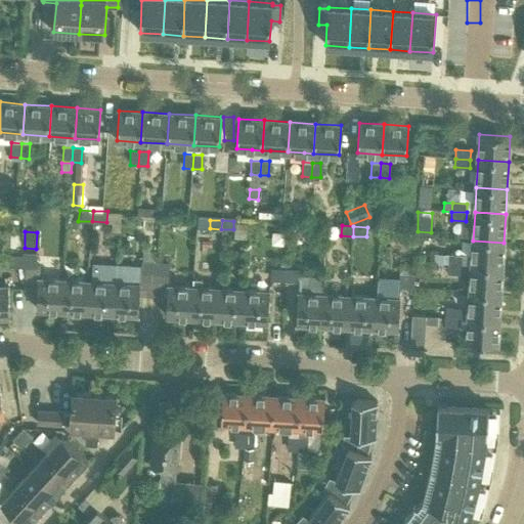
[(473,241),(472,265),(501,267),(504,243),(473,241)]
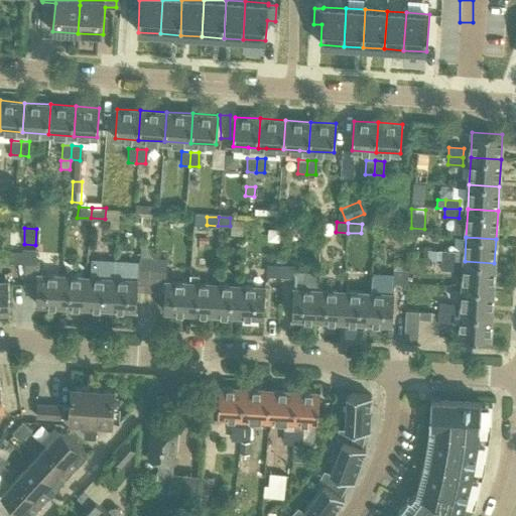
[(140,246),(140,257),(153,257),(154,247),(140,246)]
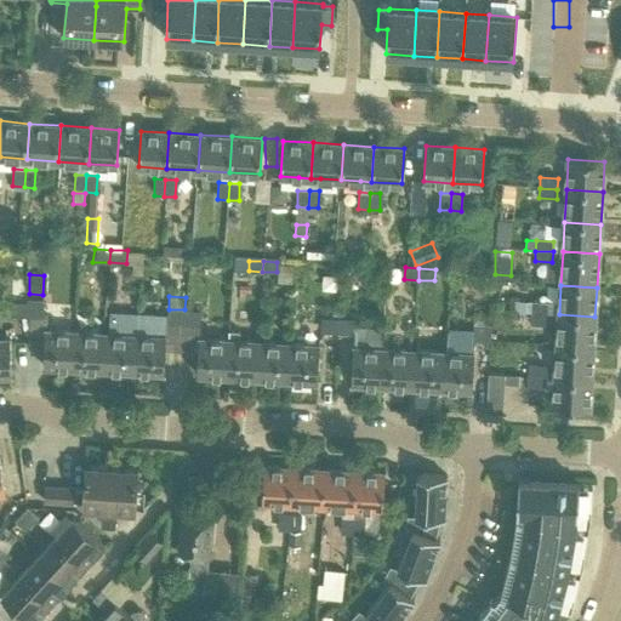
[(11,317),(28,317),(28,302),(11,302),(11,317)]
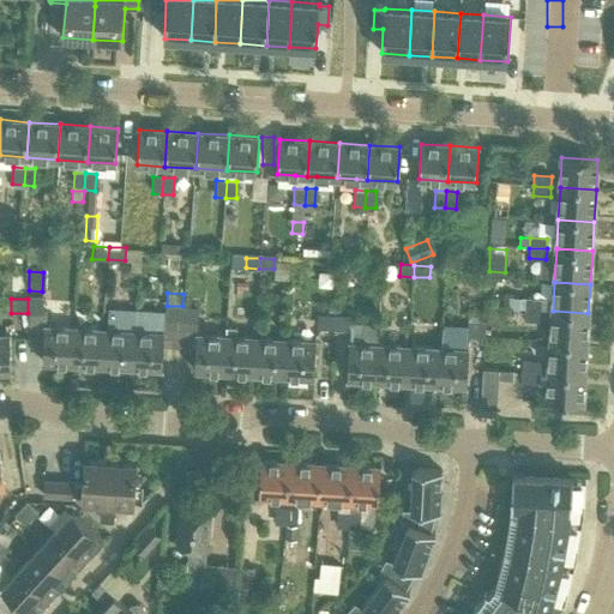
[(28,299),(28,313),(29,313),(43,312),(43,311),(43,299),(28,299)]
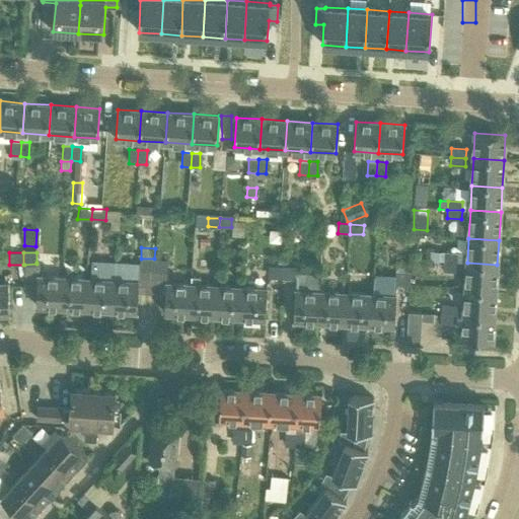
[(430,261),(443,262),(444,253),(430,252),(430,261)]
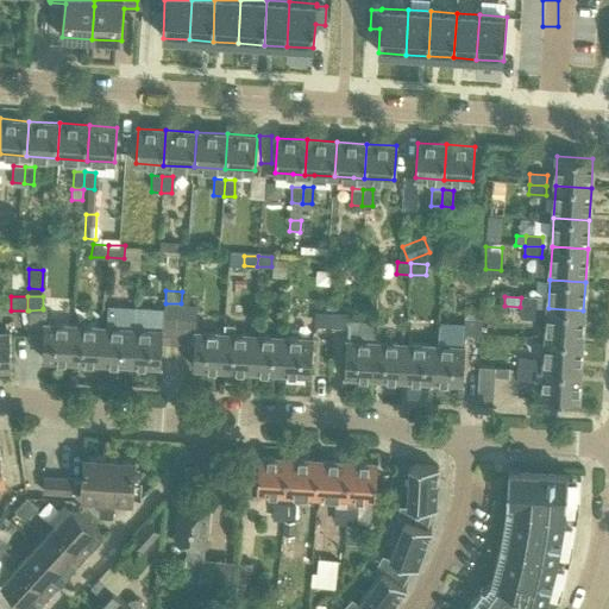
[(521,308),(539,308),(539,299),(522,297),(521,308)]
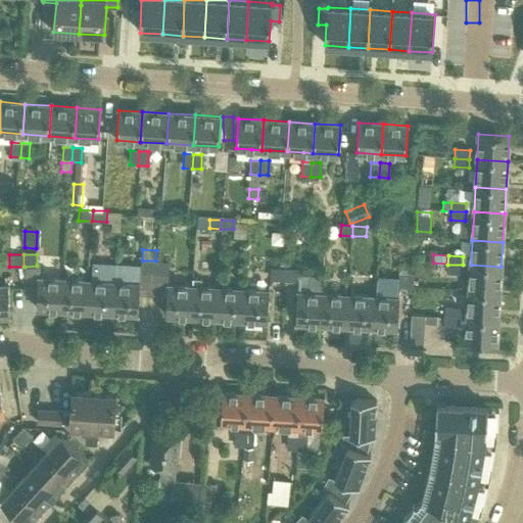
[(141,265),(141,273),(155,273),(155,260),(142,260),(141,265)]
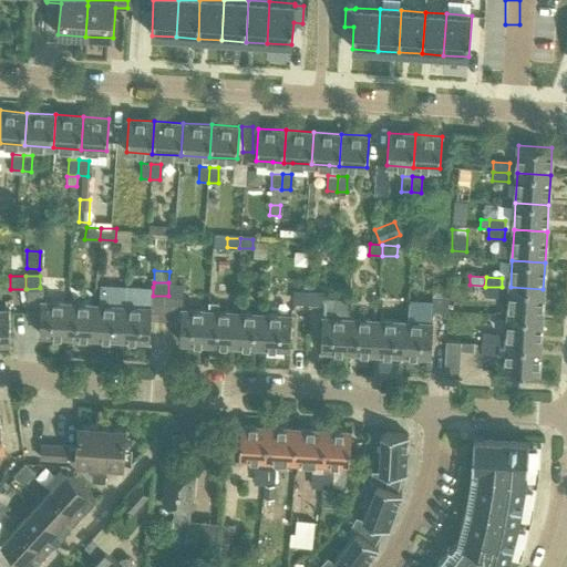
[(168,282),(168,296),(183,297),(183,284),(168,282)]
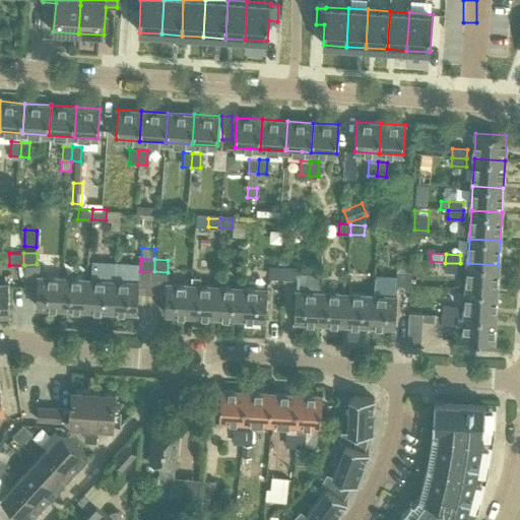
[(460,263),(445,263),(445,271),(459,272),(460,263)]
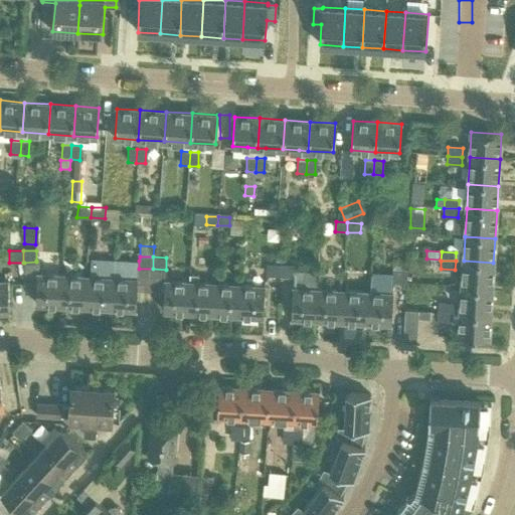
[(464,261),(462,285),(492,287),(493,263),(464,261)]
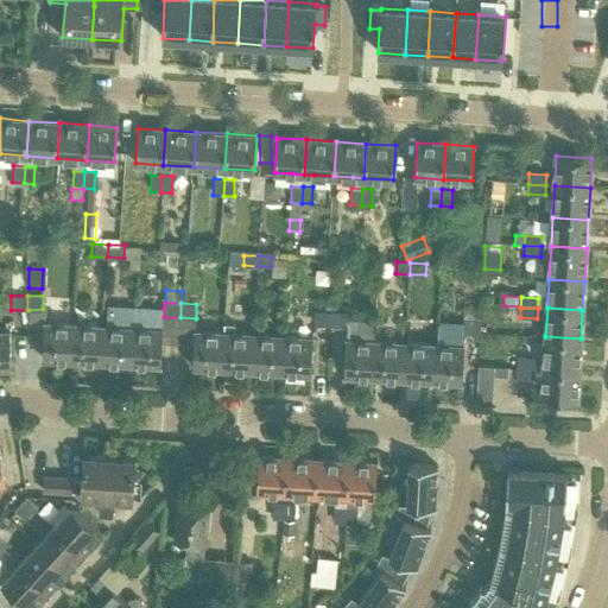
[(463,318),(480,320),(481,311),(464,310),(463,318)]
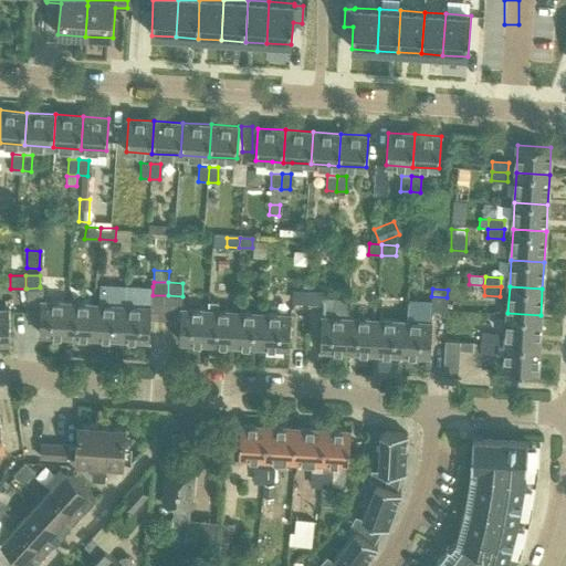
[(292,303),(307,303),(308,290),(293,290),(292,303)]
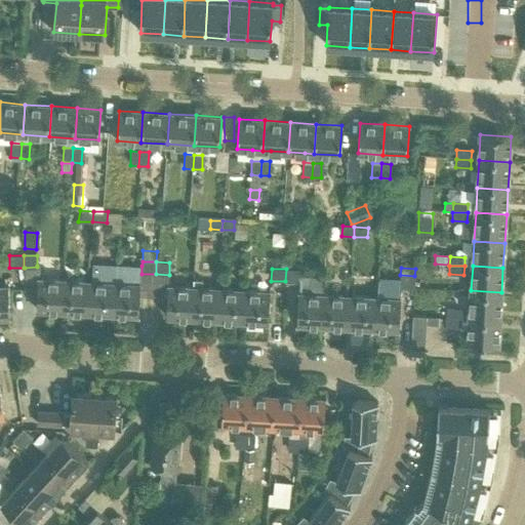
[(286,269),(285,281),(299,282),(299,277),(299,270),(286,269)]
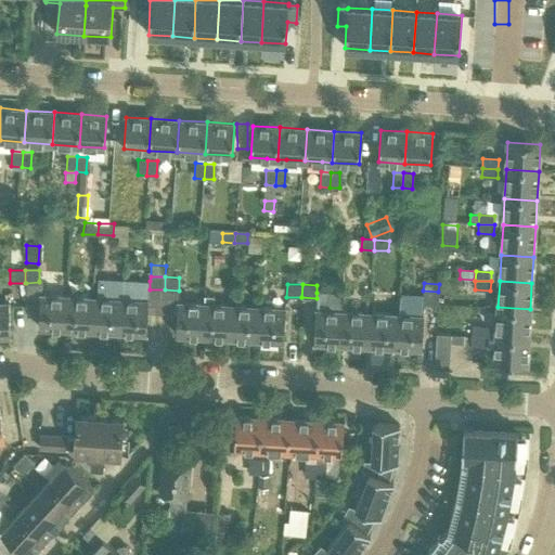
[(438,292),(423,291),(422,291),(421,304),(438,304),(439,292),(438,292)]
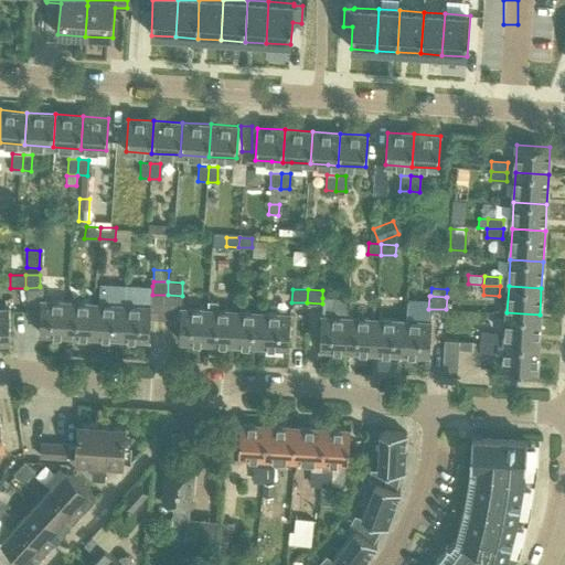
[(234,343),(236,311),(219,310),(220,300),(210,299),(209,309),(206,341),(234,343)]
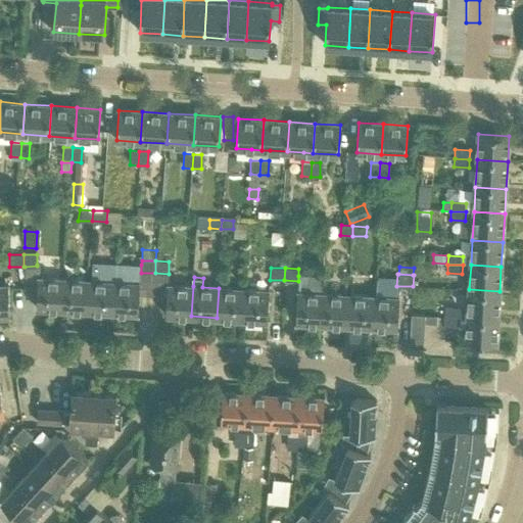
[(37,307),(62,308),(64,279),(39,278),(37,307)]
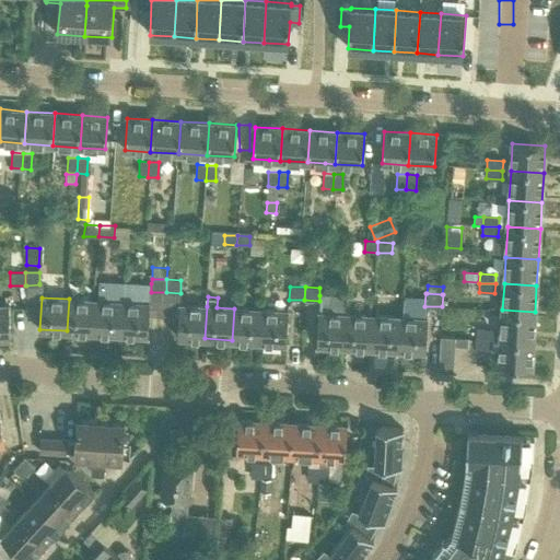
[(69,299),(67,330),(94,333),(96,301),(69,299)]
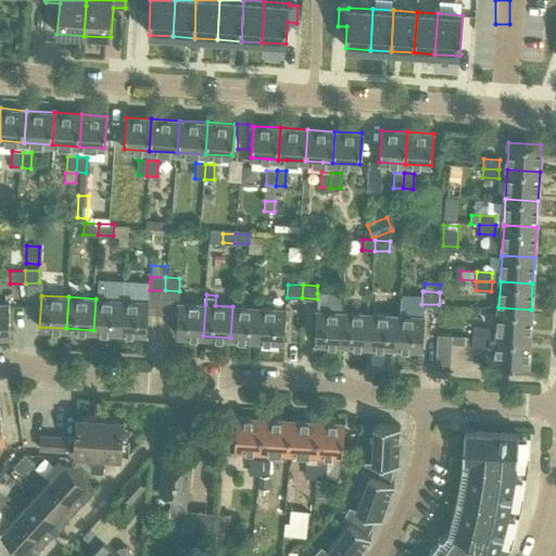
[(93,330),(121,332),(123,300),(98,299),(96,299),(93,330)]
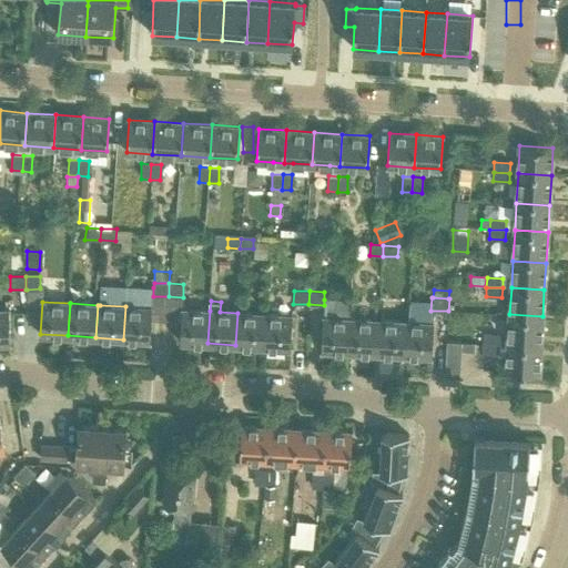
[(125,306),(123,340),(151,341),(152,308),(125,306)]
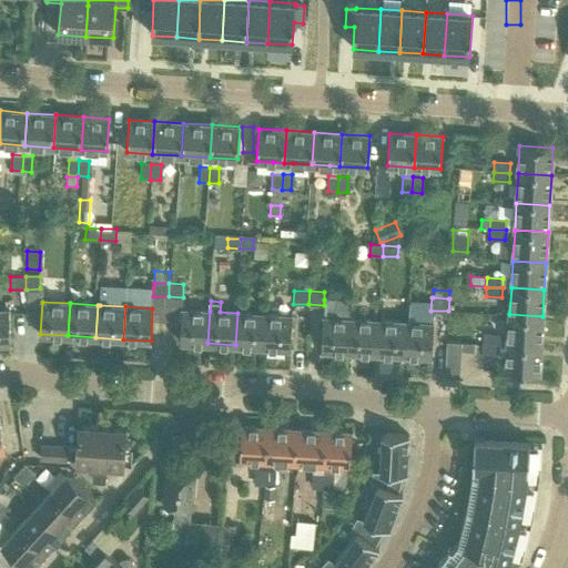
[(10,310),(0,310),(0,343),(11,343),(10,310)]
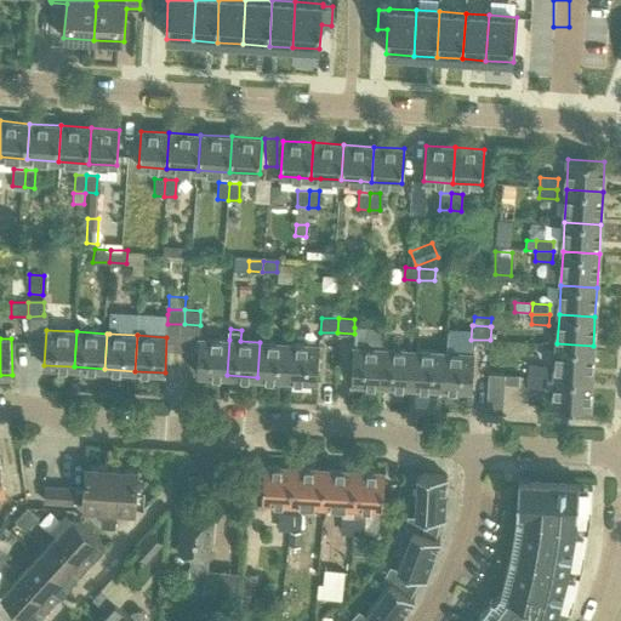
[(197,374),(227,375),(229,340),(199,339),(197,374)]
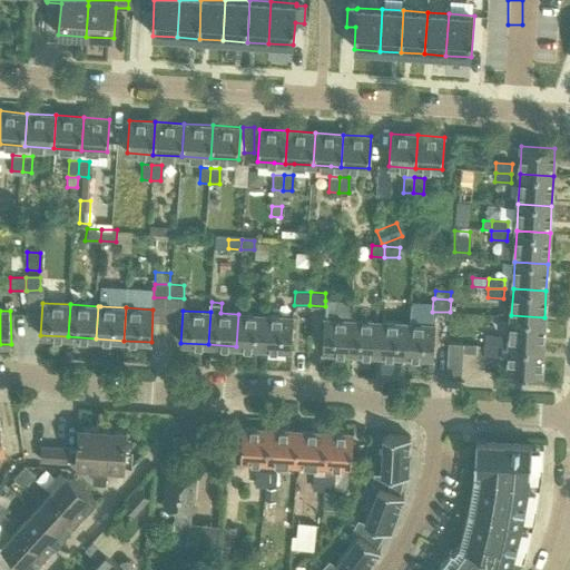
[(266,315),(238,314),(236,346),(264,347),(266,315)]
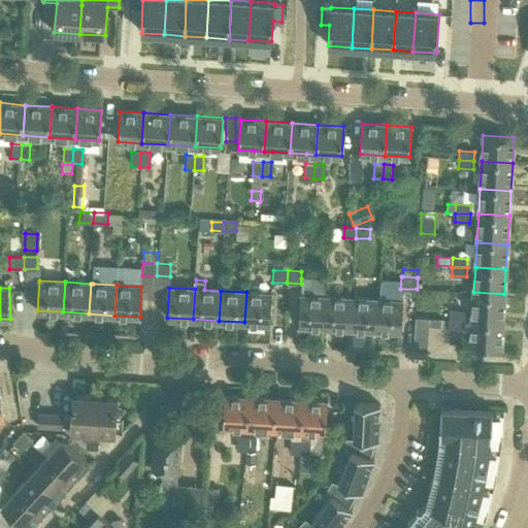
[(246,292),(244,322),(270,324),(272,293),(246,292)]
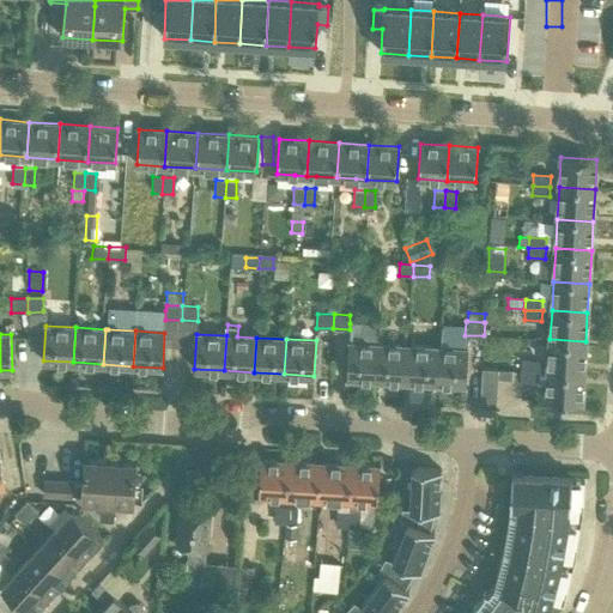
[(548,371),(583,374),(586,341),(550,339),(548,371)]
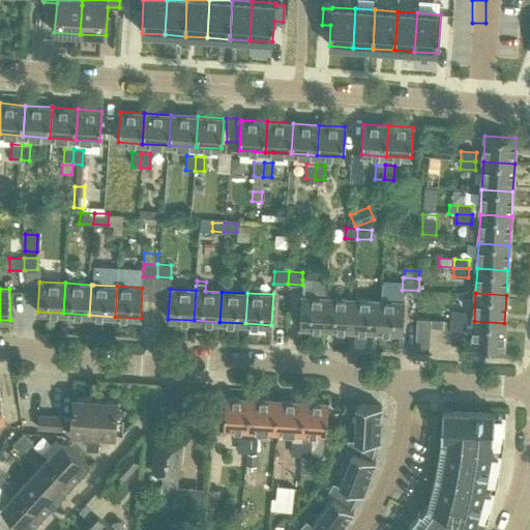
[(299,327),(325,328),(327,297),(301,296),(299,327)]
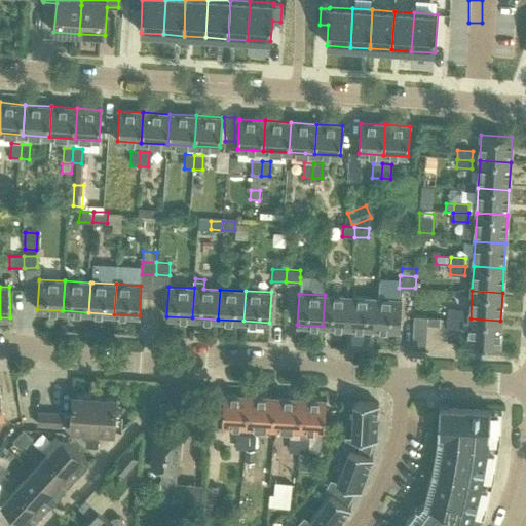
[(325,295),(323,326),(348,327),(350,296),(325,295)]
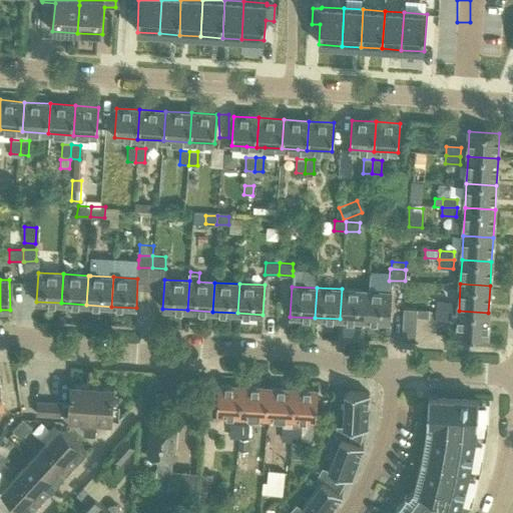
[(342,289),(340,319),(365,320),(367,291),(342,289)]
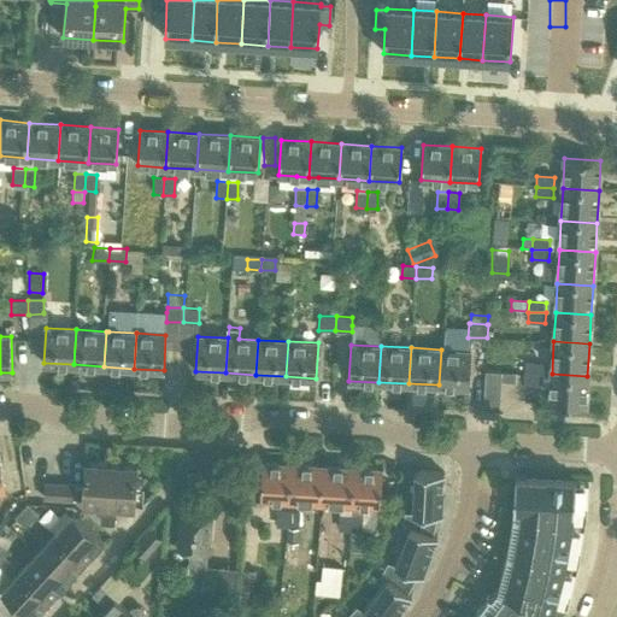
[(441,350),(439,385),(470,387),(471,351),(441,350)]
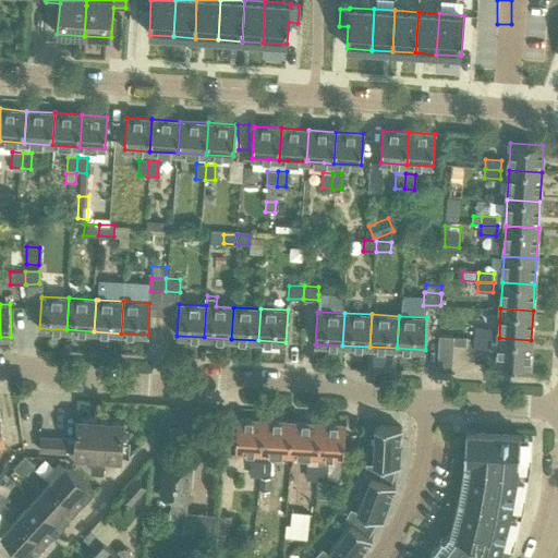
[(474,338),(489,339),(490,329),(474,329),(474,338)]
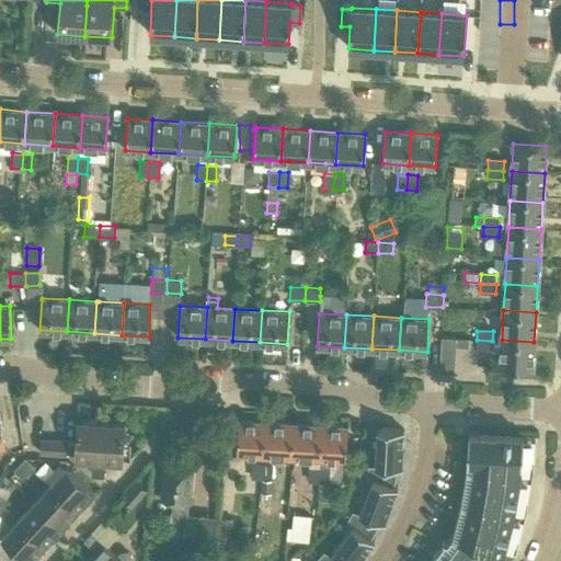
[(443,338),(443,348),(456,348),(457,338),(443,338)]
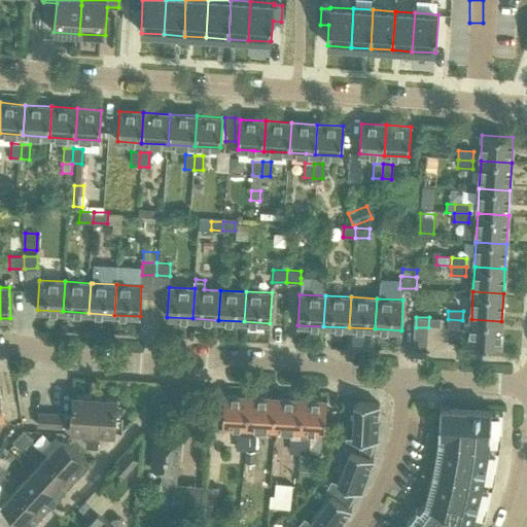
[(462,320),(448,319),(447,328),(462,328),(462,320)]
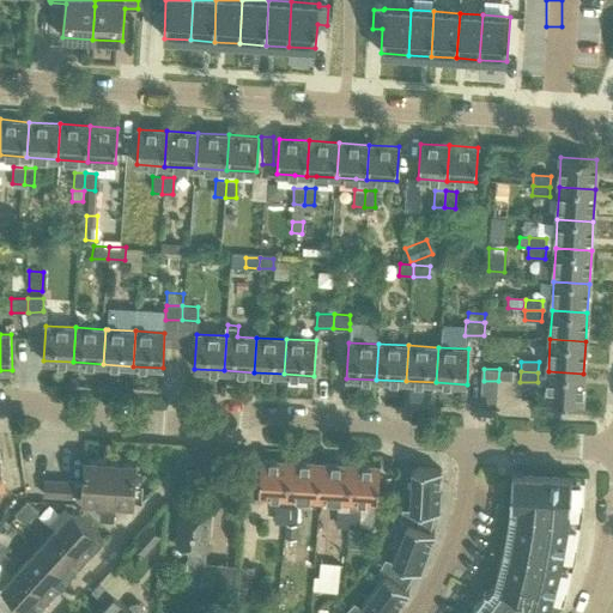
[(583,374),(548,371),(546,400),(582,402),(583,374)]
